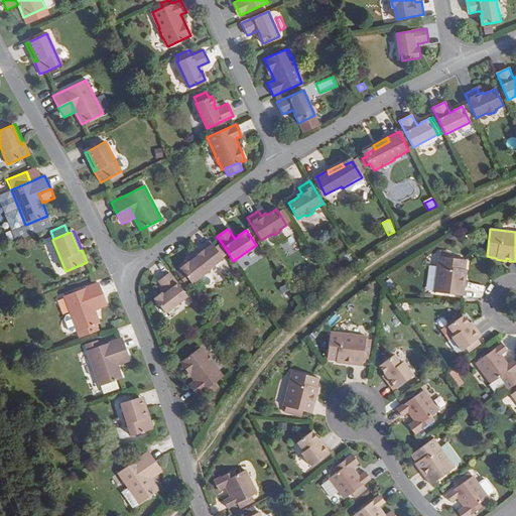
[(294,238),(286,241),(290,252),(298,249),(294,238)]
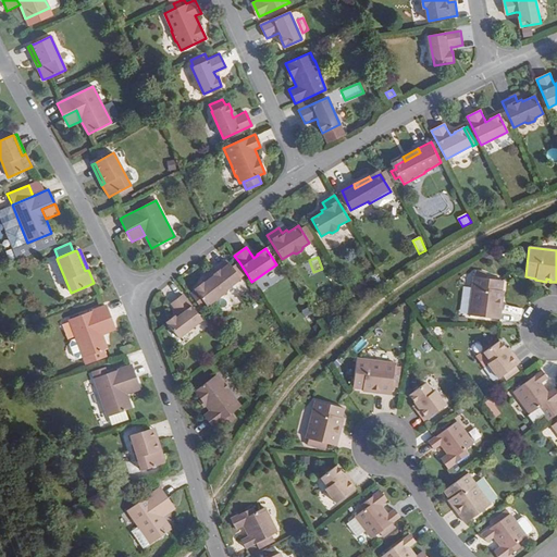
[(232,268),(227,261),(215,270),(218,273),(205,284),(203,283),(195,289),(195,291),(190,294),(202,310),(207,306),(226,292),(225,291),(240,279),(232,268)]
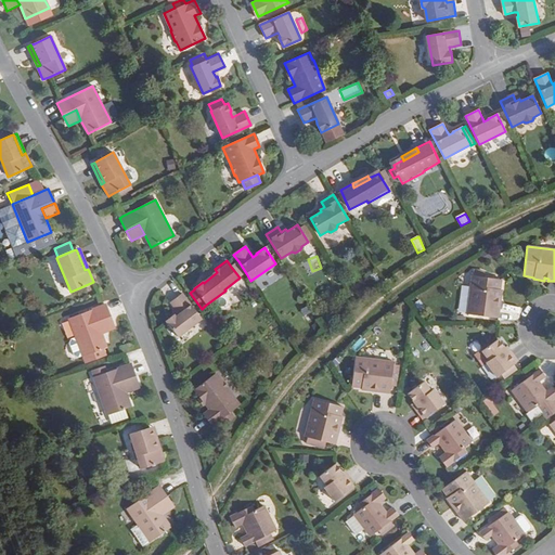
[(231,267),(240,278),(246,273),(239,261),(231,267)]
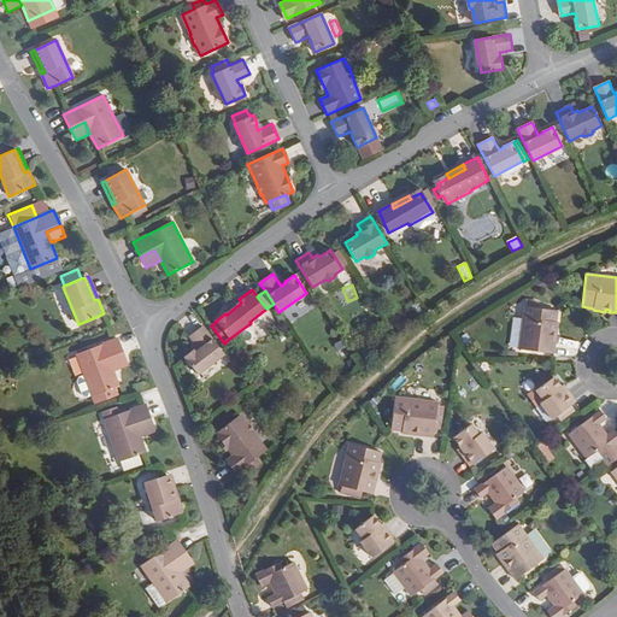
[(223,311),(225,313),(227,315),(241,303),(239,299),(223,311)]
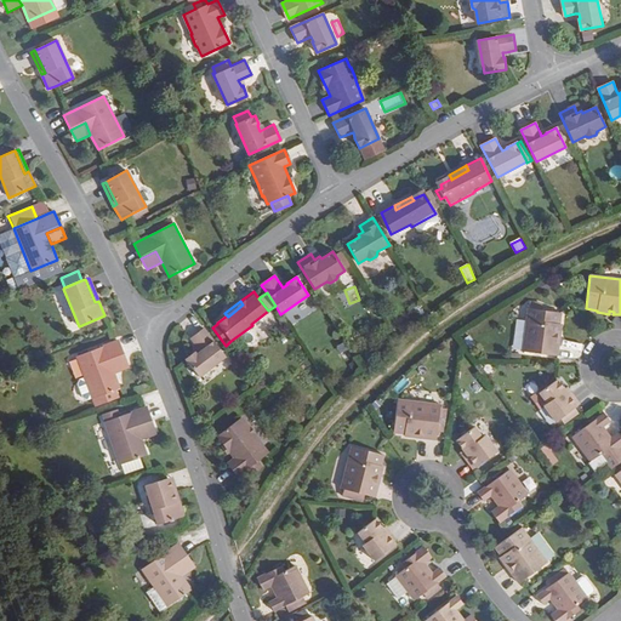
[(524,309),(523,352),(558,353),(558,337),(556,337),(556,334),(558,334),(559,322),(557,322),(557,309),(524,309)]
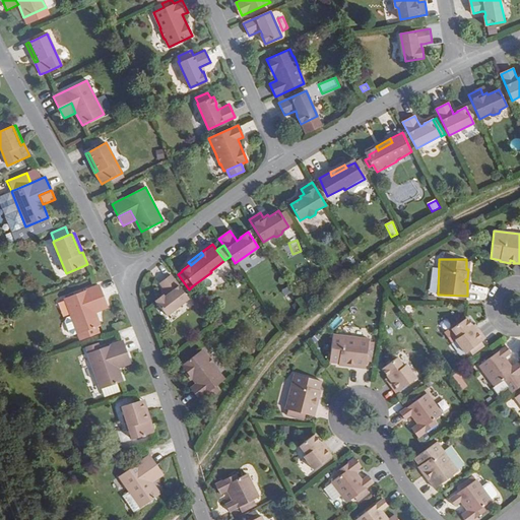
[(190,301),(172,277),(160,286),(168,296),(164,299),(163,298),(156,303),(168,318),(190,301)]
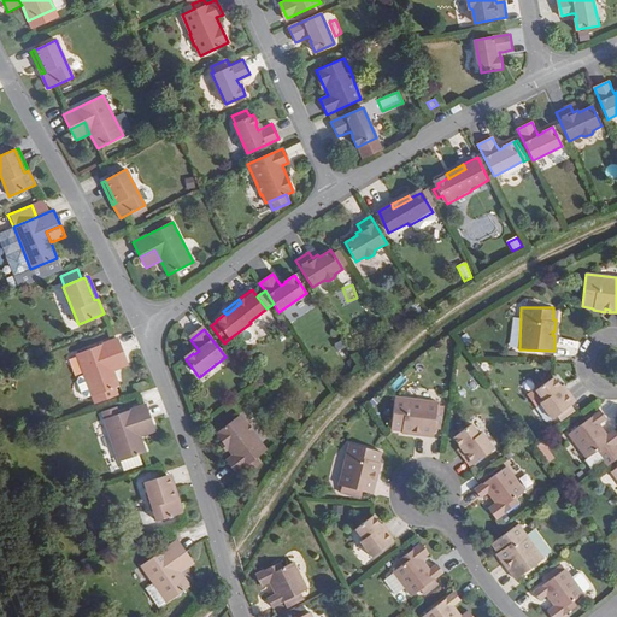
[(123,354),(118,339),(113,340),(76,354),(92,397),(119,387),(113,370),(109,359),(123,354)]
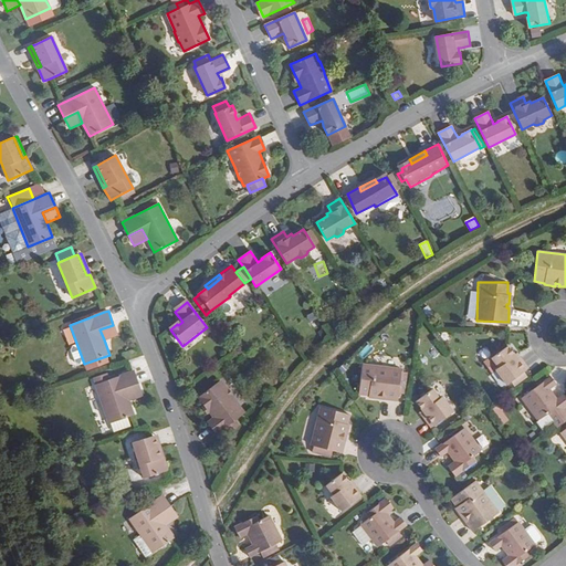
[(113,325),(100,329),(104,339),(117,335),(113,325)]
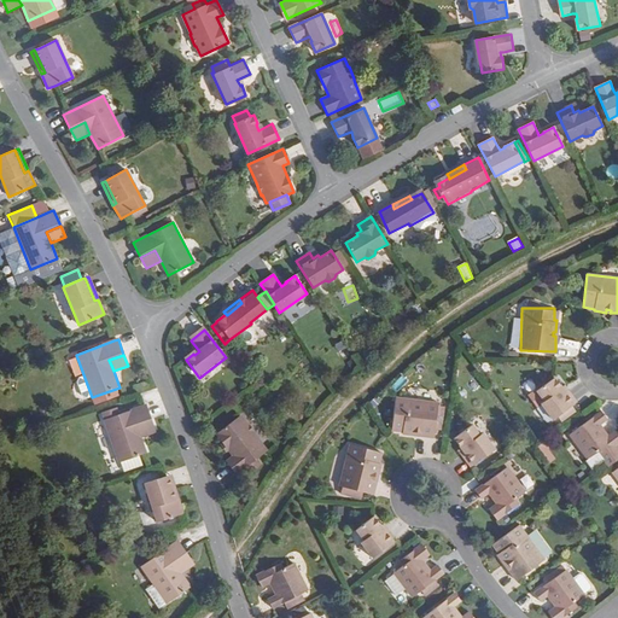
[(541,404),(554,421),(560,417),(572,407),(577,403),(569,391),(563,395),(560,391),(563,389),(555,379),(537,392),(544,402),(541,404)]
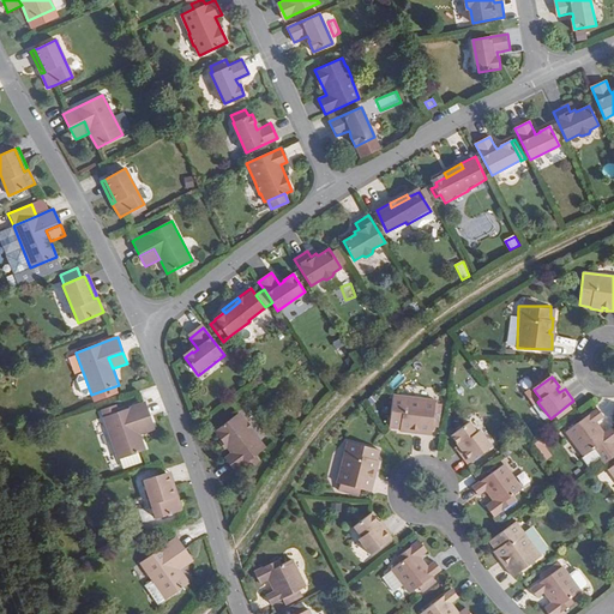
[(395,392),(390,425),(401,427),(401,429),(413,431),(413,428),(417,428),(417,432),(431,433),(433,426),(439,427),(443,403),(435,402),(437,399),(395,392)]
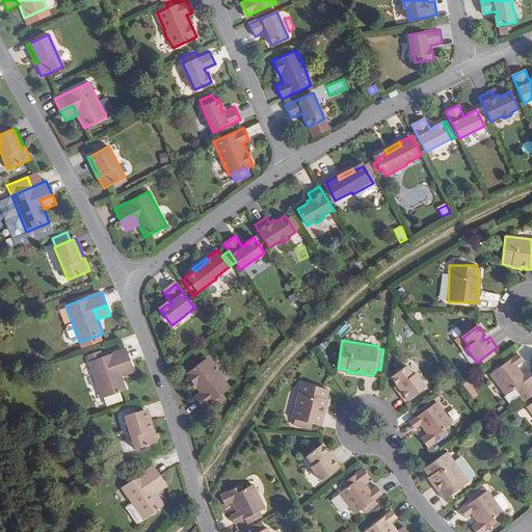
[(126,349),(123,349),(89,361),(102,398),(126,390),(121,376),(117,367),(130,362),(126,349)]
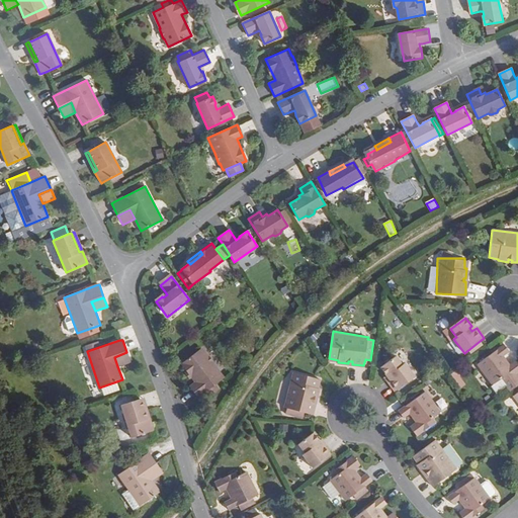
[(480,341),(469,349),(472,353),(483,345),(480,341)]
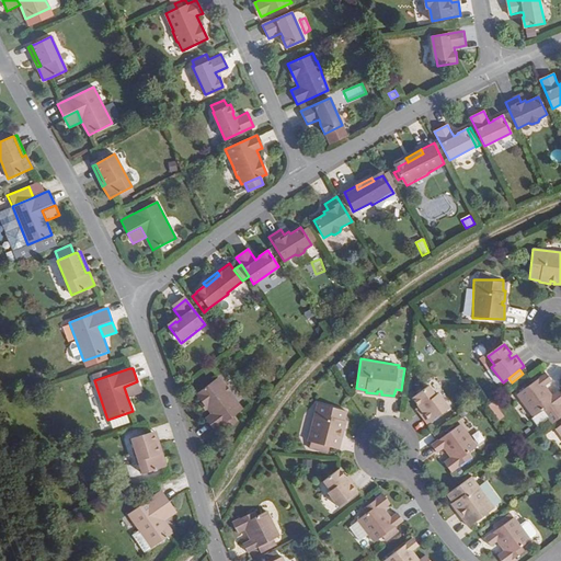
[(546,374),(516,396),(533,418),(541,411),(545,415),(560,402),(560,396),(557,391),(548,398),(547,396),(549,395),(544,387),(550,381),(546,374)]
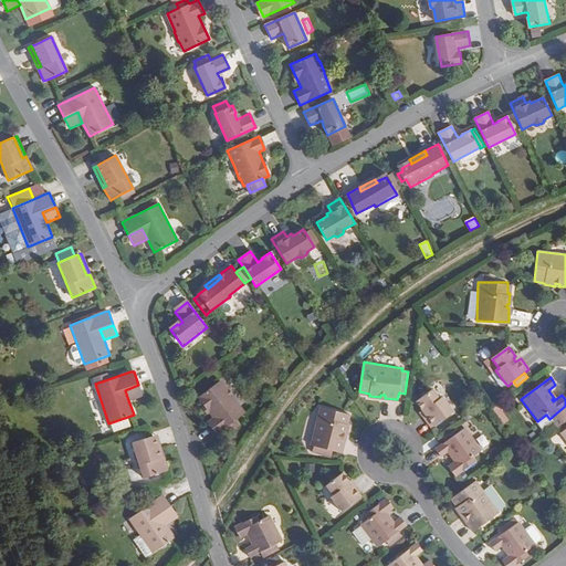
[(245,412),(234,398),(234,397),(227,387),(226,388),(220,380),(199,397),(215,418),(209,422),(218,433),(224,428),(229,433),(240,425),(236,420),(245,412)]
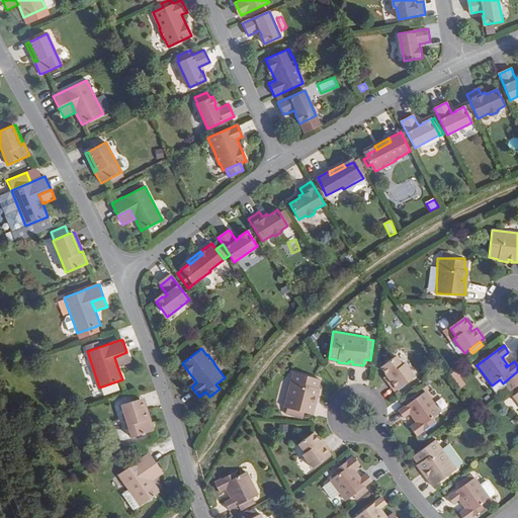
[(126,352),(114,357),(117,366),(130,362),(126,352)]
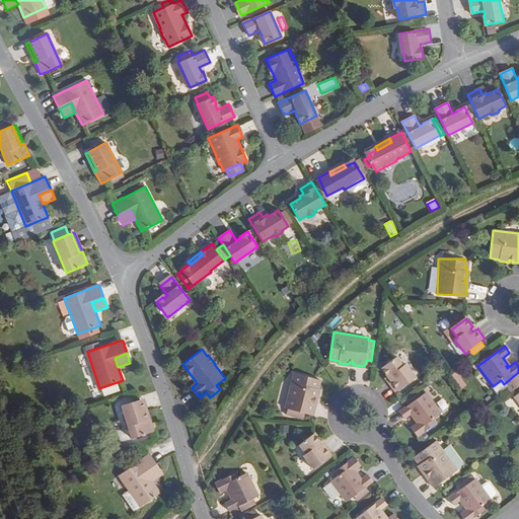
[(387,382),(394,392),(415,378),(404,364),(402,366),(396,358),(381,369),(387,377),(389,376),(391,379),(387,382)]
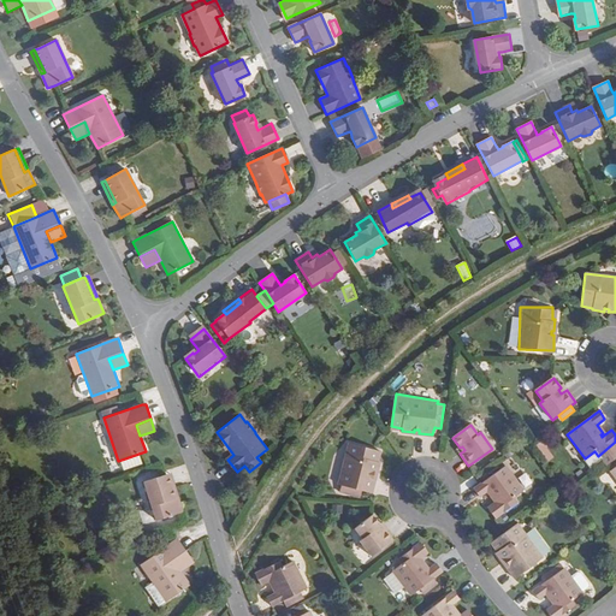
[(551,432),(533,445),(546,462),(555,456),(549,448),(557,440),(551,432)]
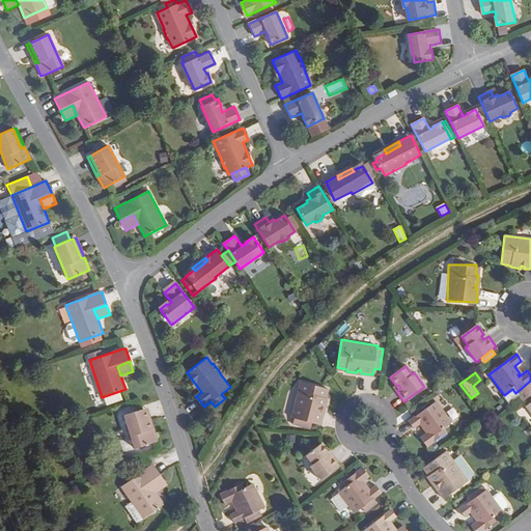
[(301,382),(291,417),(295,418),(294,424),(310,428),(312,423),(320,425),(324,413),(322,413),(323,409),(325,410),(328,399),(326,398),(328,389),(301,382)]
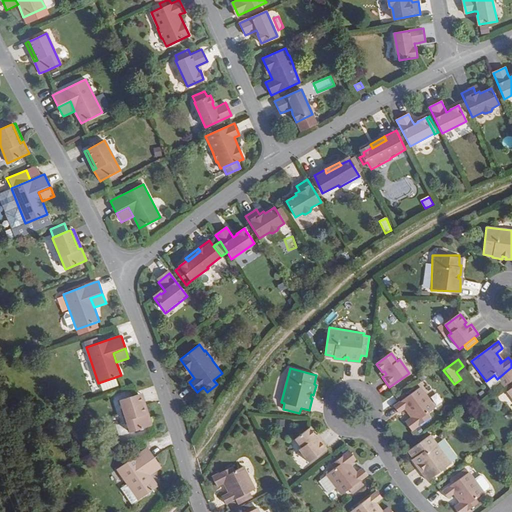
[(418,389),(392,408),(397,414),(403,410),(408,417),(410,415),(412,417),(404,423),(410,431),(428,418),(425,415),(433,409),(418,389)]
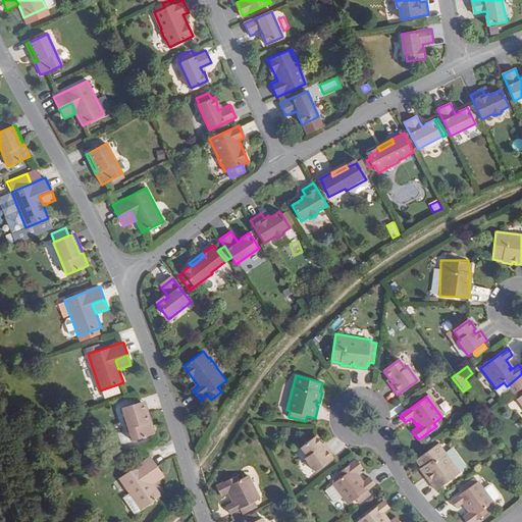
[(141,402),(138,403),(121,409),(133,441),(155,434),(151,421),(148,422),(141,402)]
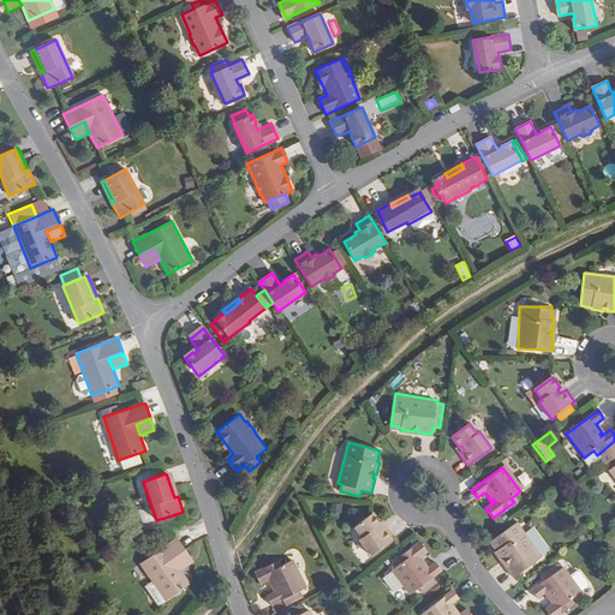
[(169,473),(166,473),(174,497),(178,496),(169,473)]
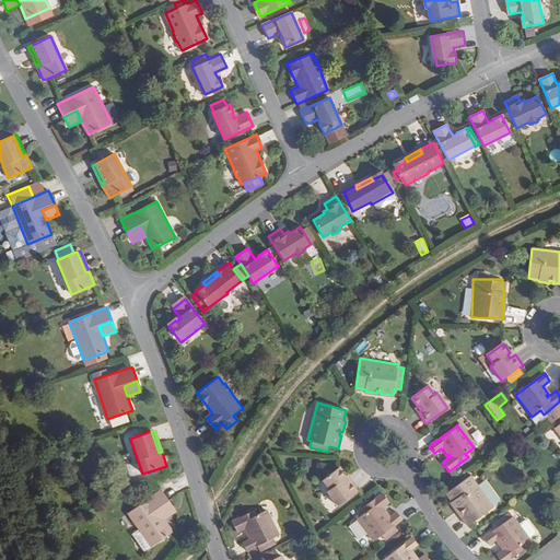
[(338,508),(360,491),(351,480),(346,483),(343,480),(346,479),(339,470),(323,482),(329,491),(327,492),(338,508)]
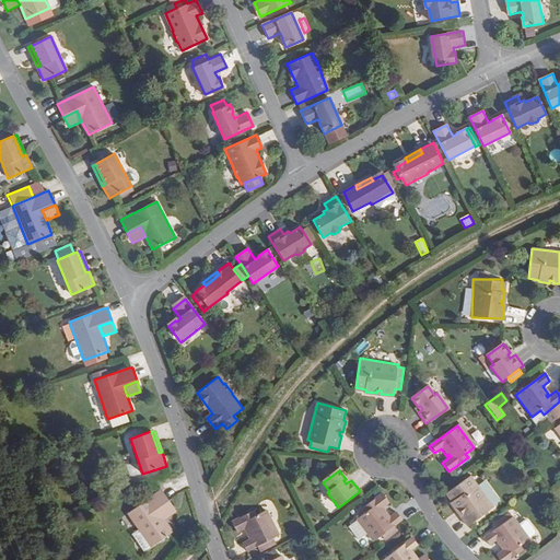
[(470,477),(446,496),(453,503),(451,504),(457,513),(459,512),(463,515),(461,516),(468,527),(493,509),(470,477)]
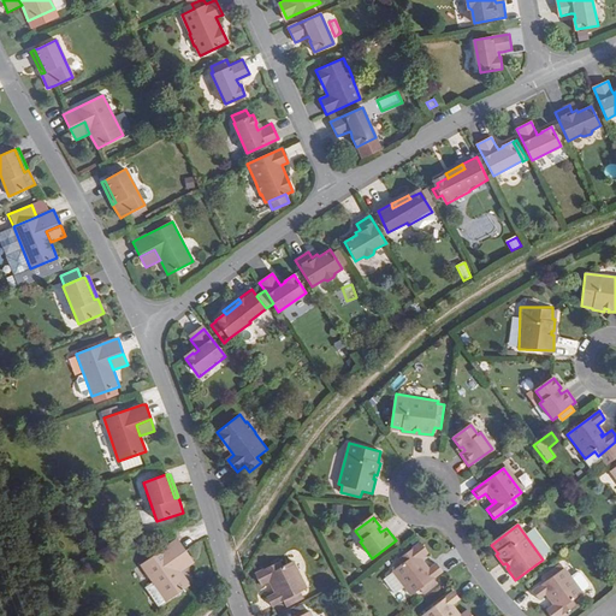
[(163,534),(155,540),(159,545),(166,540),(163,534)]
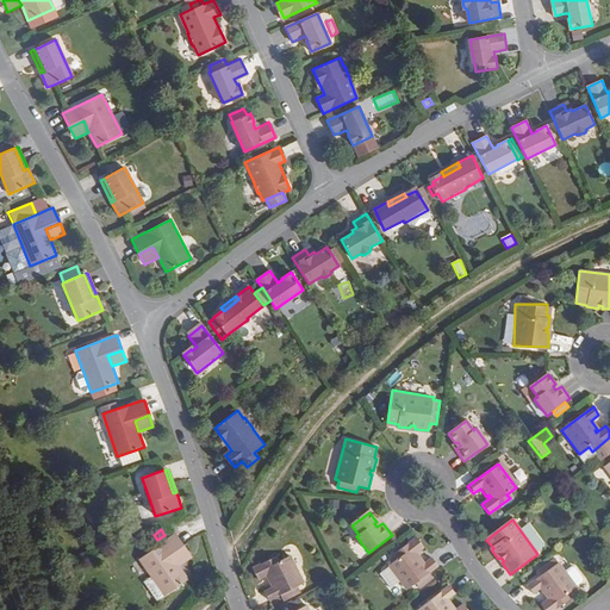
[(175,534),(172,536),(139,560),(153,577),(144,583),(157,601),(165,596),(166,596),(188,579),(179,566),(172,556),(185,547),(175,534)]
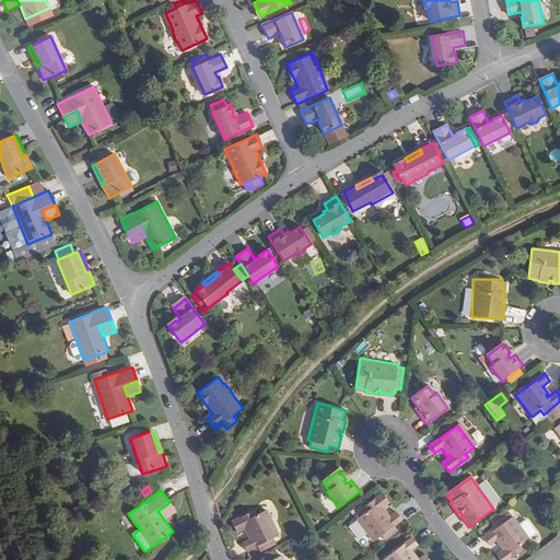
[(382,496),(362,510),(365,514),(357,521),(358,522),(349,528),(359,541),(368,535),(374,543),(382,536),(385,540),(397,532),(394,527),(403,521),(396,514),(389,518),(384,511),(382,513),(380,511),(388,504),(382,496)]
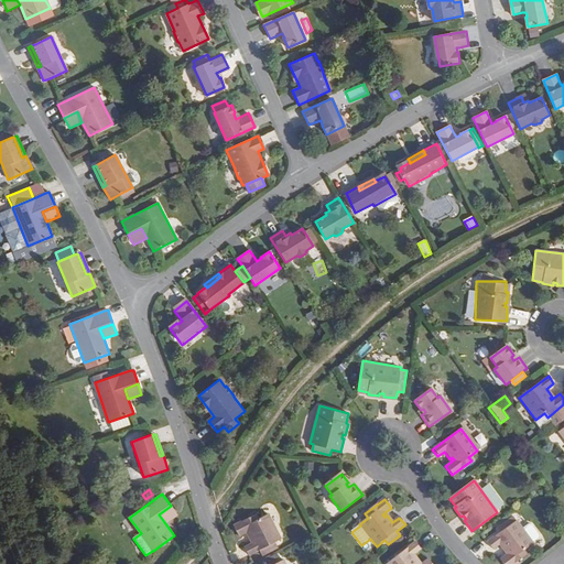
[(159,514),(165,523),(176,516),(171,506),(159,514)]
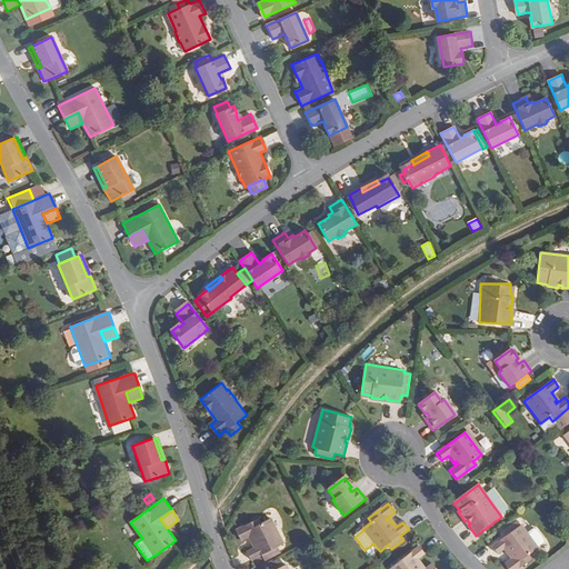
[(259,519),(237,531),(241,541),(251,536),(252,538),(250,539),(255,548),(247,552),(250,560),(261,555),(265,560),(279,552),(276,547),(283,543),(271,519),(261,525),(259,519)]
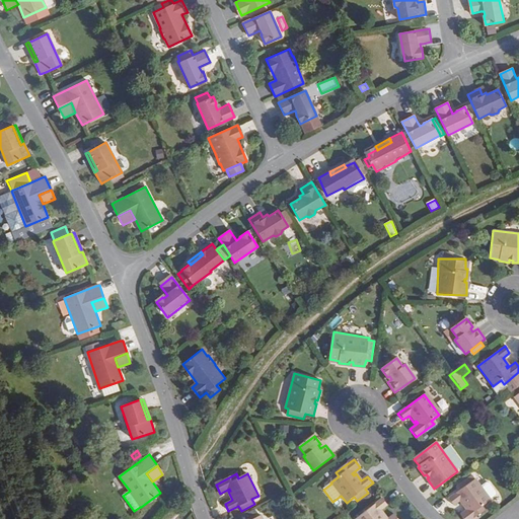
[(474,478),(447,498),(452,505),(459,500),(464,507),(466,506),(467,507),(459,513),(463,518),(468,518),(484,508),(480,505),(490,499),(474,478)]
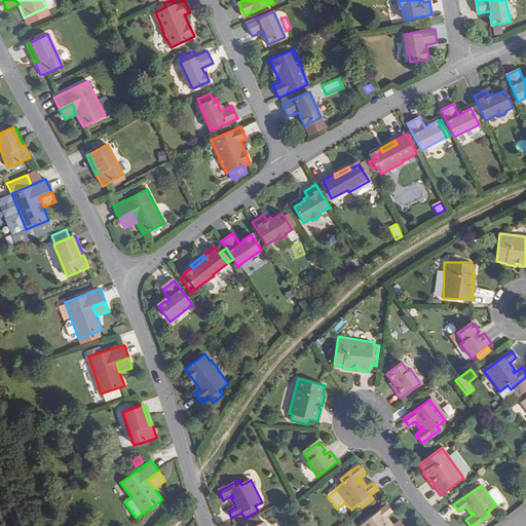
[(386,505),(361,525),(360,525),(402,525),(398,521),(391,525),(388,525),(390,524),(385,517),(391,512),(386,505)]
